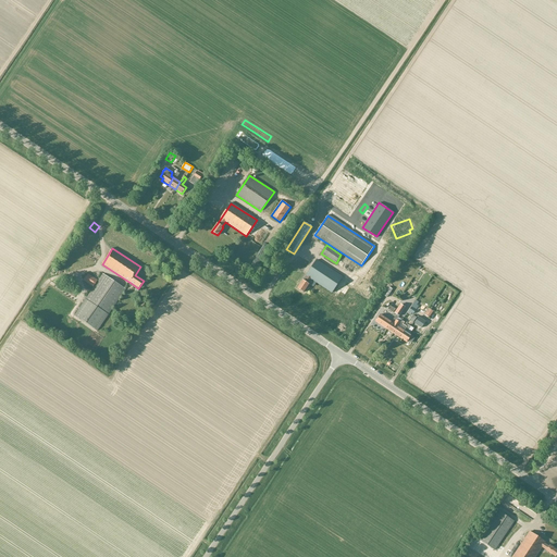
[(332,293),(342,277),(317,260),(306,276),(307,276),(304,281),(302,281),(297,288),(304,293),(309,284),(308,284),(311,280),(332,293)]
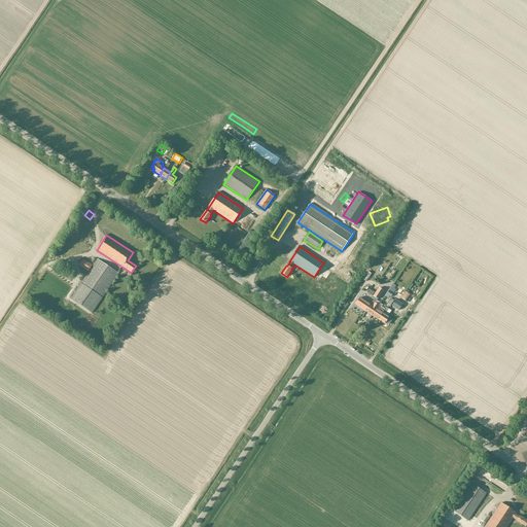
[(396,255),(390,264),(395,267),(400,258),(396,255)]
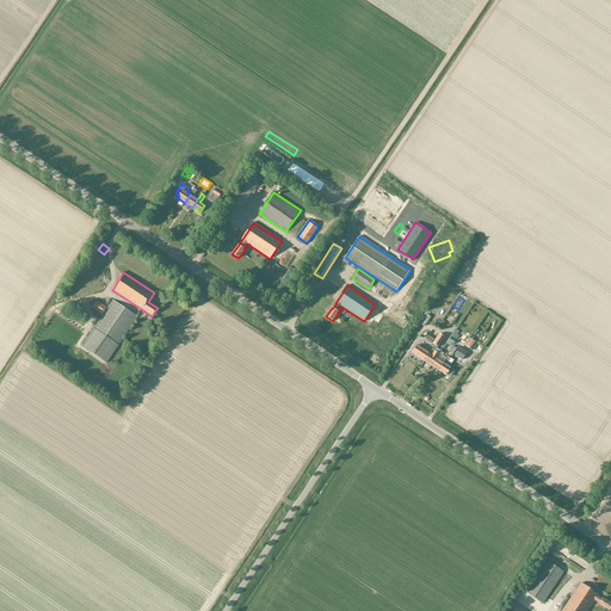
[(113,300),(81,346),(106,363),(139,318),(113,300)]
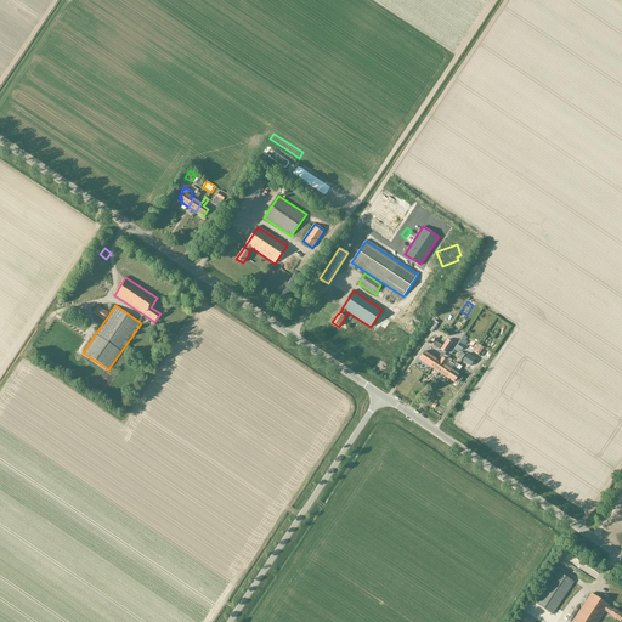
[(94,314),(103,321),(109,314),(99,306),(94,314)]
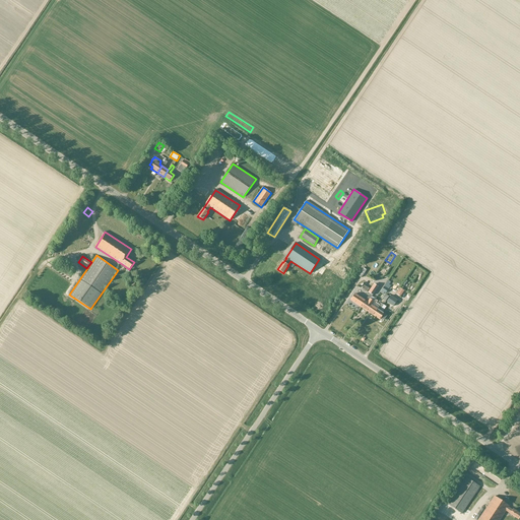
[(52,278),(50,282),(60,287),(63,283),(52,278)]
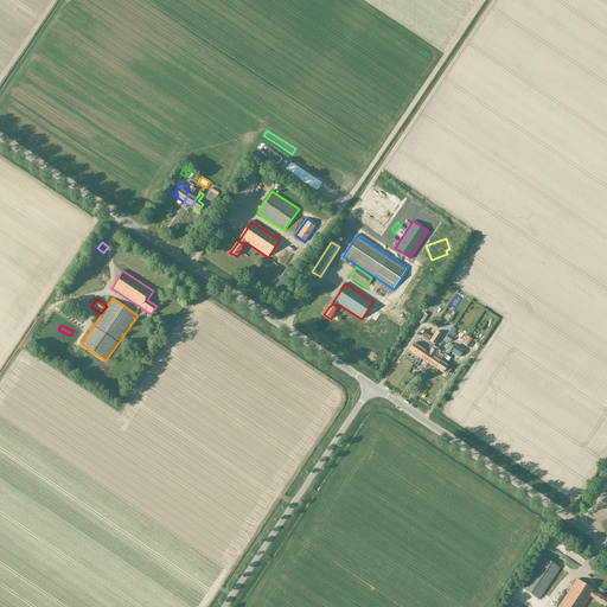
[(451,342),(452,337),(458,340),(461,334),(449,328),(445,339),(451,342)]
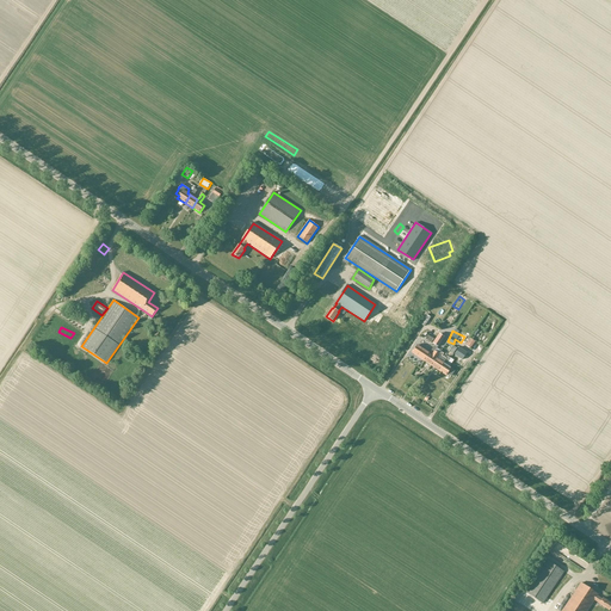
[(439,333),(433,343),(436,344),(438,346),(445,337),(439,333)]
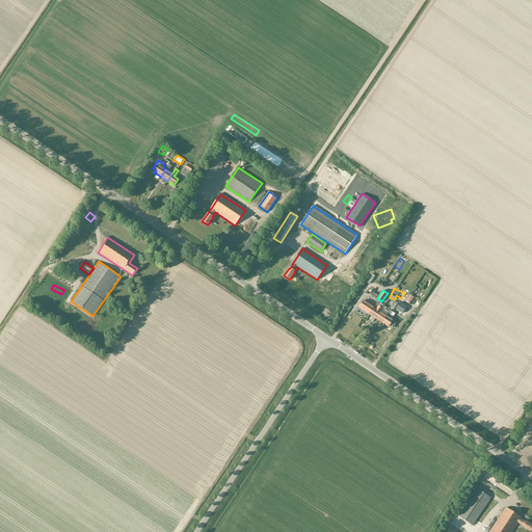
[(404,299),(409,302),(414,296),(408,293),(404,299)]
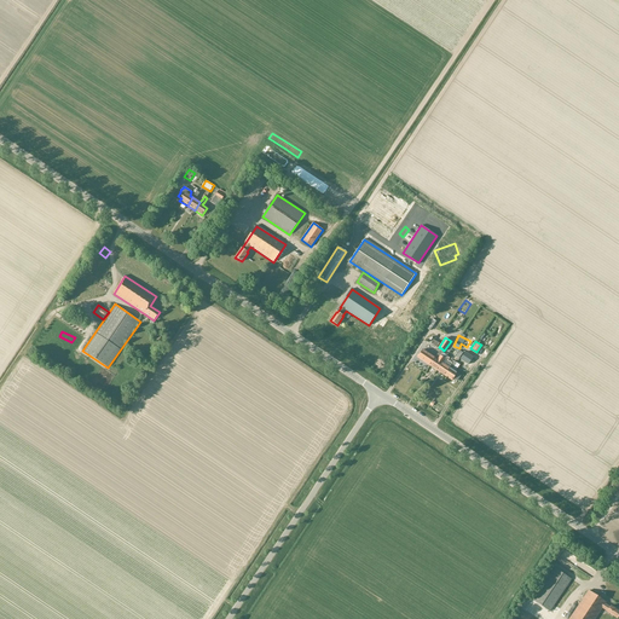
[(440,356),(441,353),(444,351),(441,348),(434,358),(429,366),(437,371),(445,359),(440,356)]
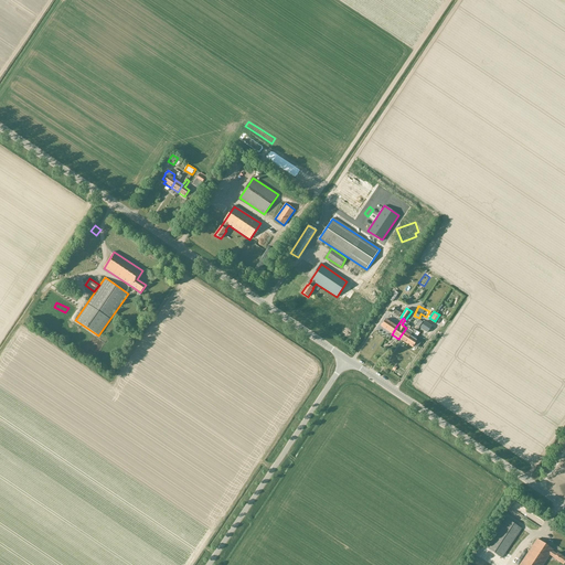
[(396,327),(385,319),(381,327),(385,330),(392,334),(396,327)]
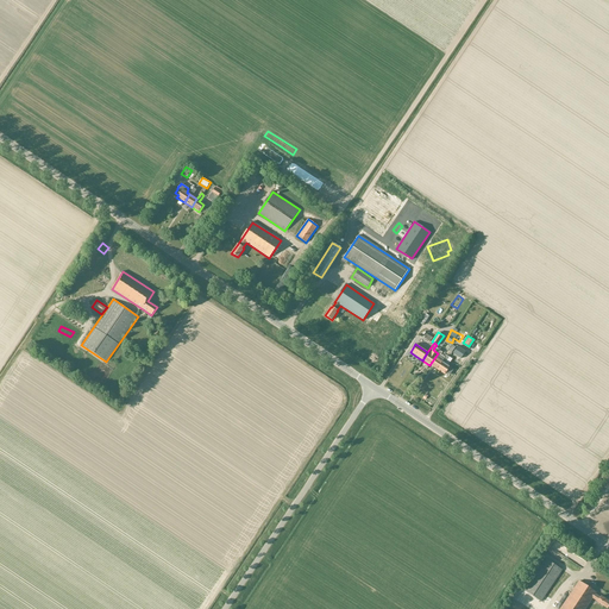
[(443,362),(441,362),(438,359),(439,356),(441,352),(439,351),(438,353),(429,365),(437,370),(443,362)]
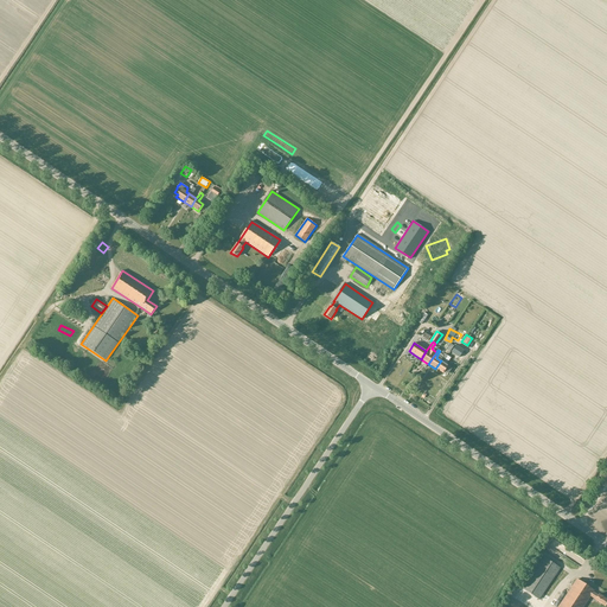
[(441,360),(435,369),(442,374),(445,370),(448,374),(452,369),(448,366),(448,365),(447,365),(443,363),(447,356),(445,355),(440,360),(441,360)]
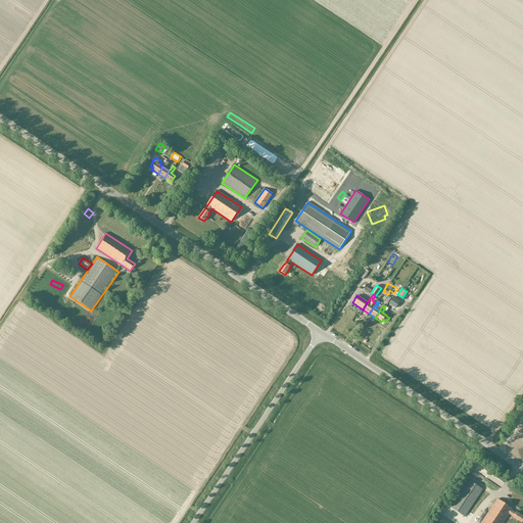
[(472,471),(489,482),(492,479),(483,473),(484,472),(475,466),(472,471)]
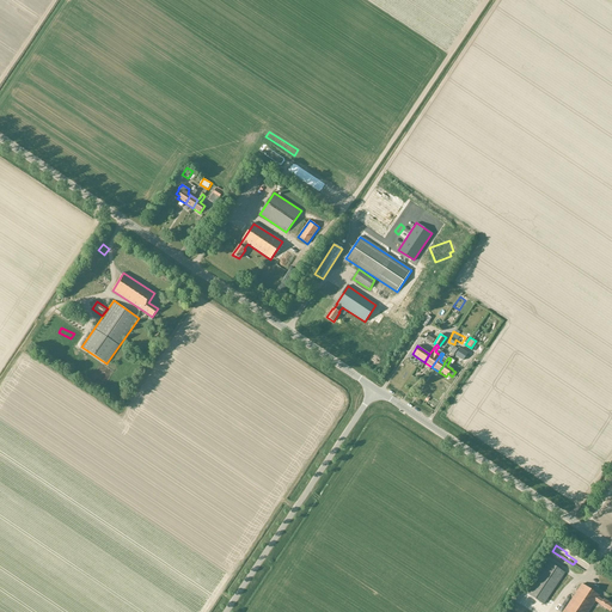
[(527,594),(544,605),(564,573),(549,562),(527,594)]
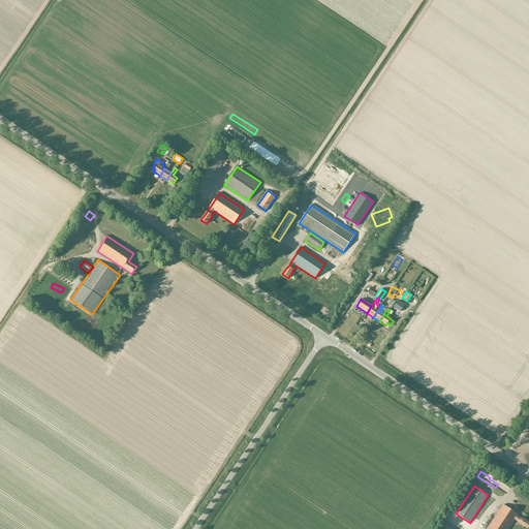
[(507,528),(515,520),(517,516),(518,515),(503,505),(486,528),(507,528)]
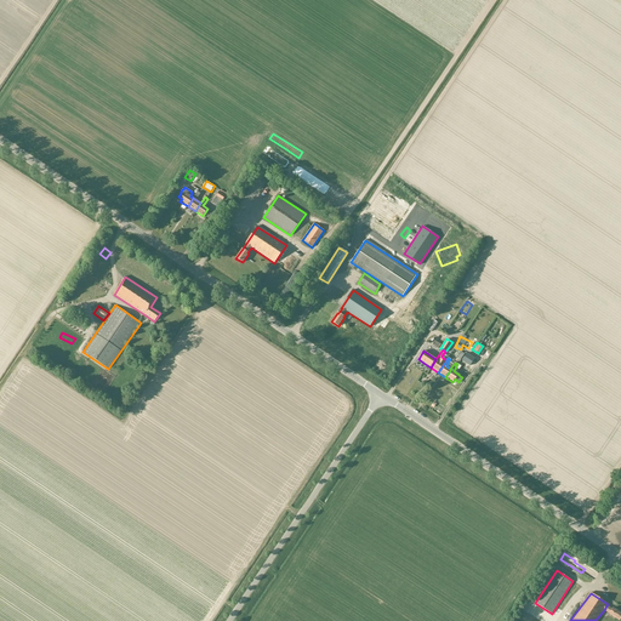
[(607,605),(604,610),(609,614),(619,620),(620,617),(620,613),(613,608),(611,609),(607,605)]
